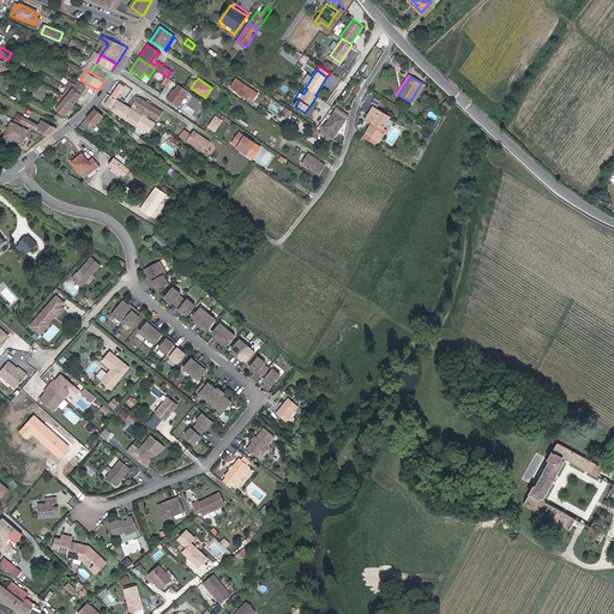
[(257,94),(235,78),(229,88),(247,100),(248,97),(252,100),(257,94)]
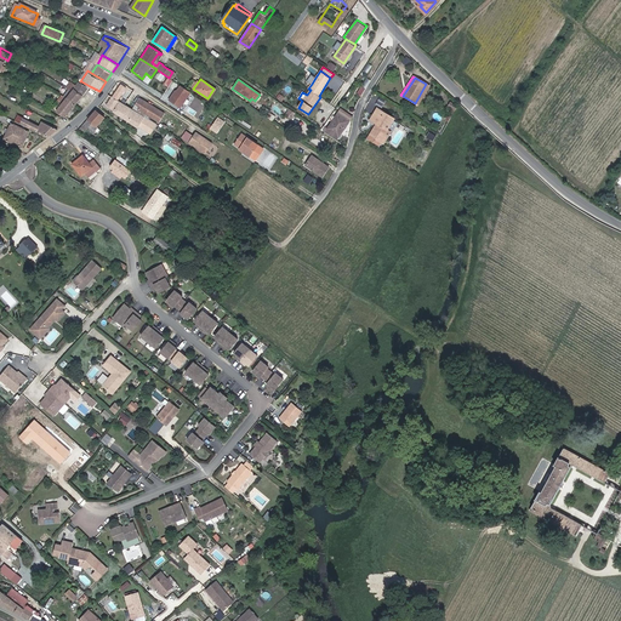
[(72,90),(67,97),(69,98),(70,98),(77,103),(90,86),(81,81),(79,85),(73,83),(68,89),(72,90)]
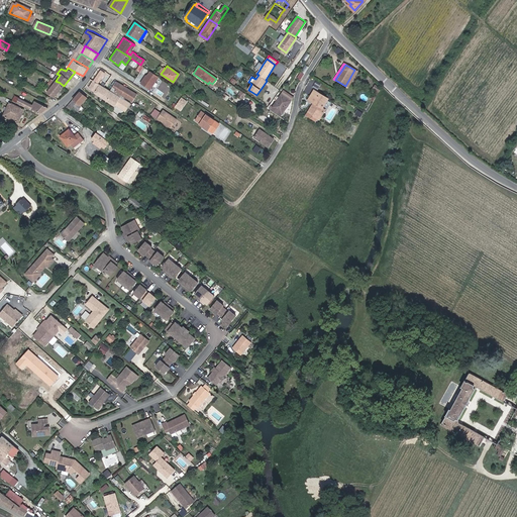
[(357,72),(354,70),(345,86),(347,87),(357,72)]
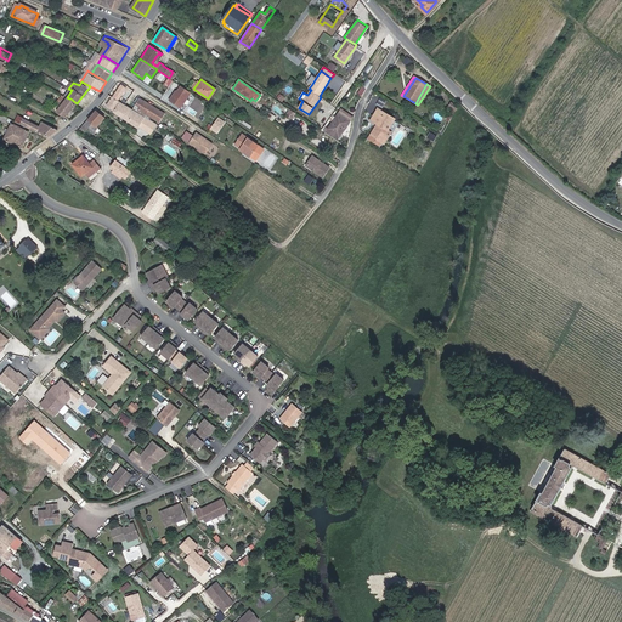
[(181,109),(191,94),(181,86),(176,95),(175,94),(169,101),(181,109)]
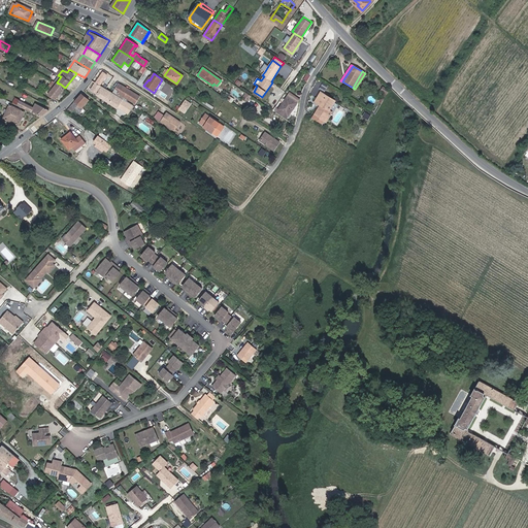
[(59,84),(57,83),(52,79),(47,85),(54,89),(52,93),(50,91),(48,93),(56,99),(65,88),(60,84),(59,84)]
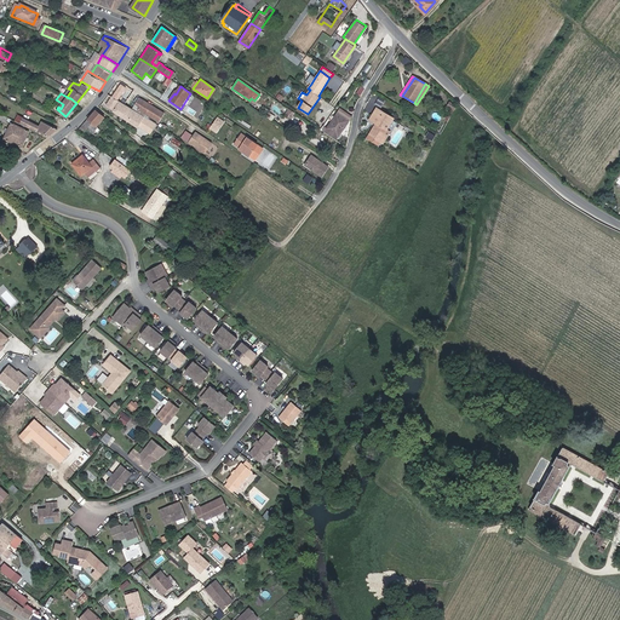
[(151,121),(132,109),(113,97),(107,104),(114,109),(113,110),(137,127),(138,125),(147,130),(151,121)]
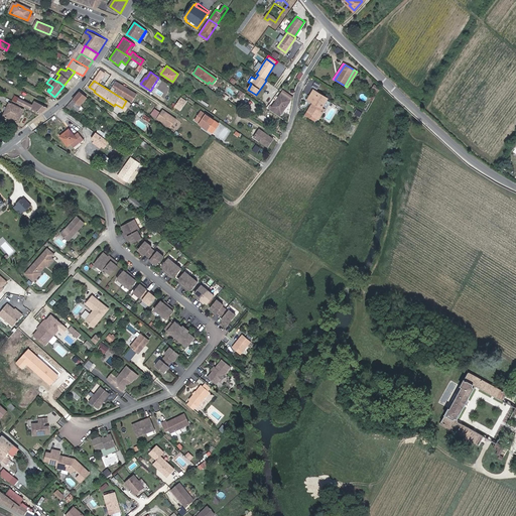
[(112,87),(110,91),(122,99),(123,97),(131,101),(135,95),(119,84),(116,89),(113,87),(112,87)]
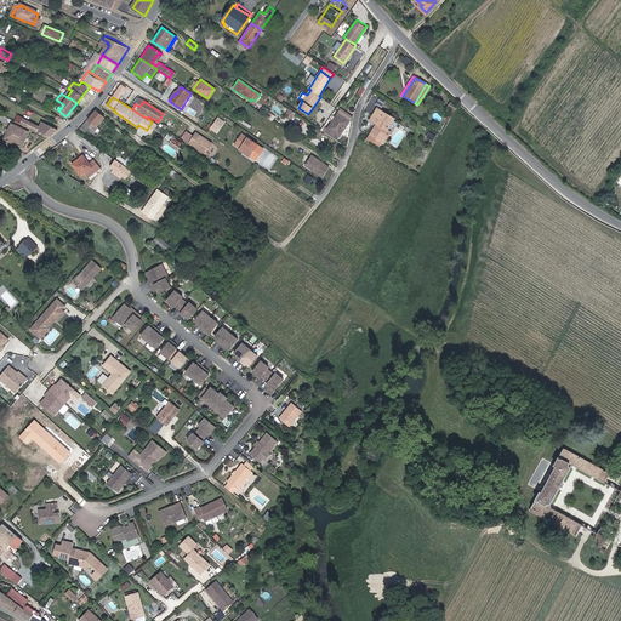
[(377,107),(374,114),(389,124),(394,118),(377,107)]
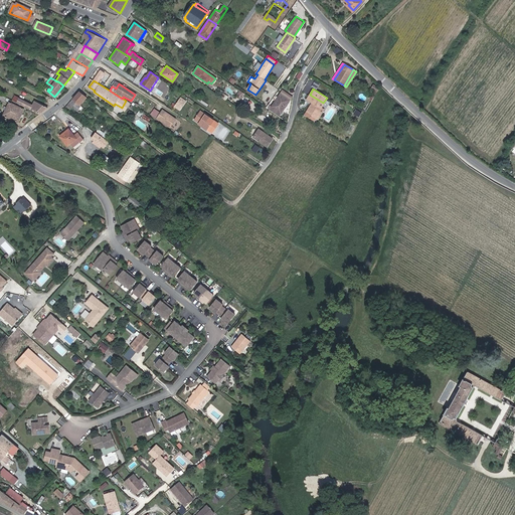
[(81,92),(76,97),(82,101),(87,96),(81,92)]
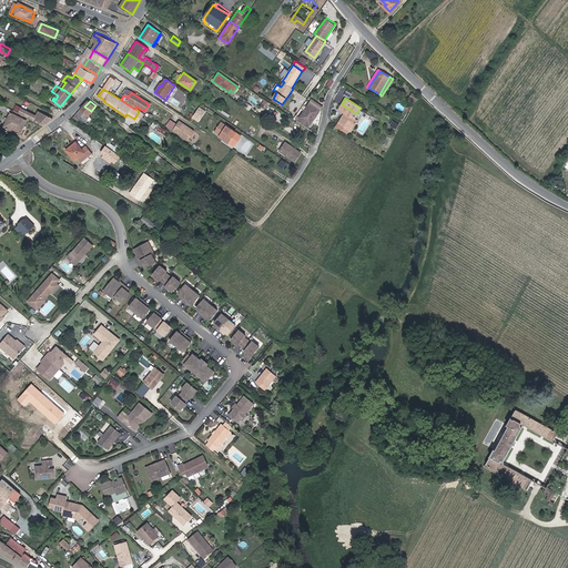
[(320,110),(310,103),(297,120),(307,127),(320,110)]
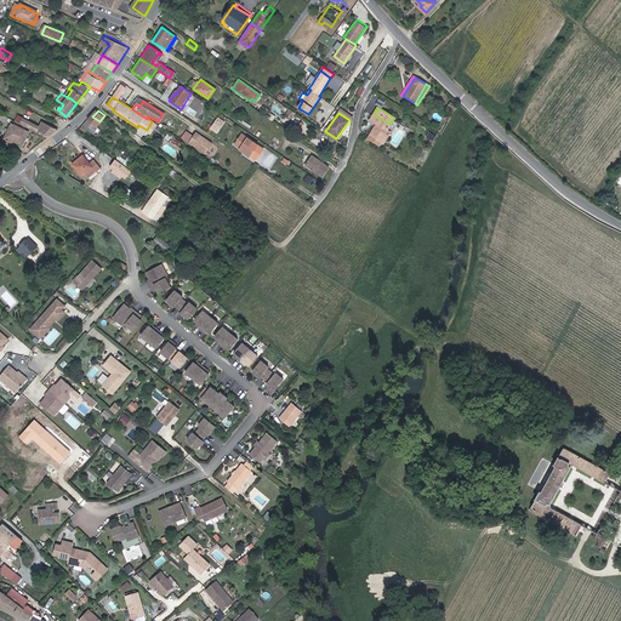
[(389,124),(374,114),(371,119),(377,123),(368,137),(375,141),(377,138),(381,141),(388,129),(387,129),(389,124)]
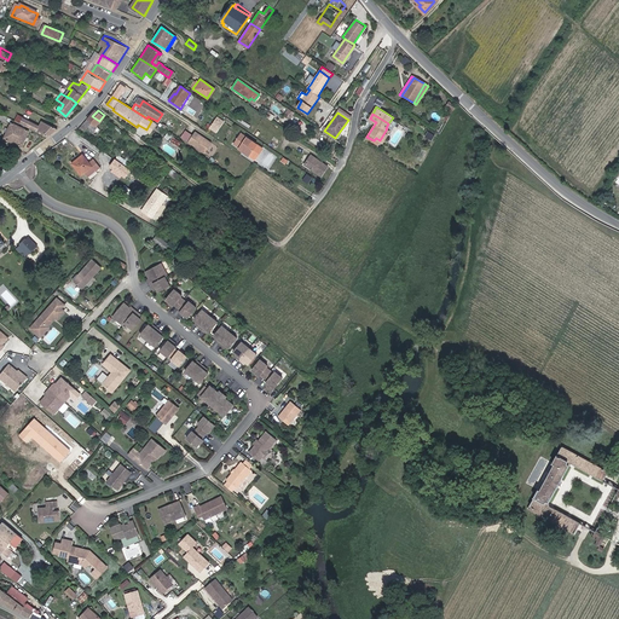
[(97,126),(99,121),(92,116),(85,125),(90,128),(93,123),(97,126)]
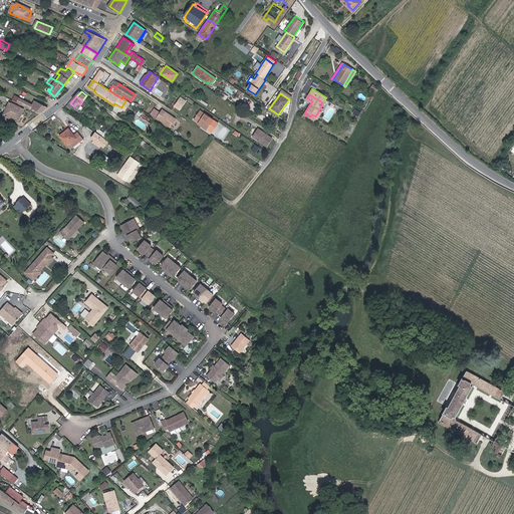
[(36,105),(20,97),(18,100),(43,112),(46,110),(39,100),(36,105)]
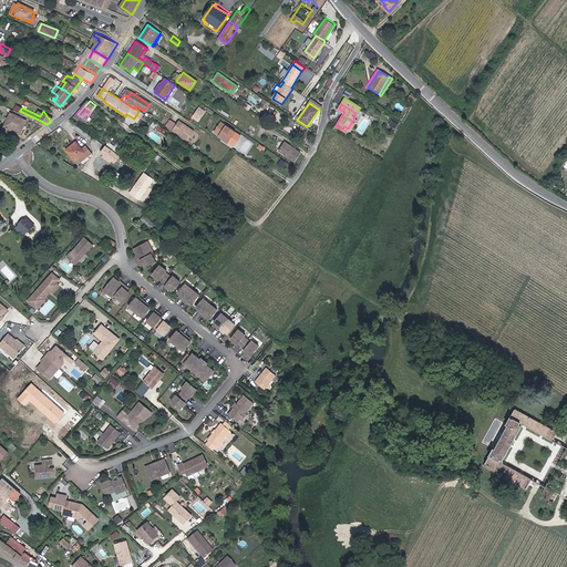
[(199,121),(206,111),(199,107),(194,116),(199,121)]
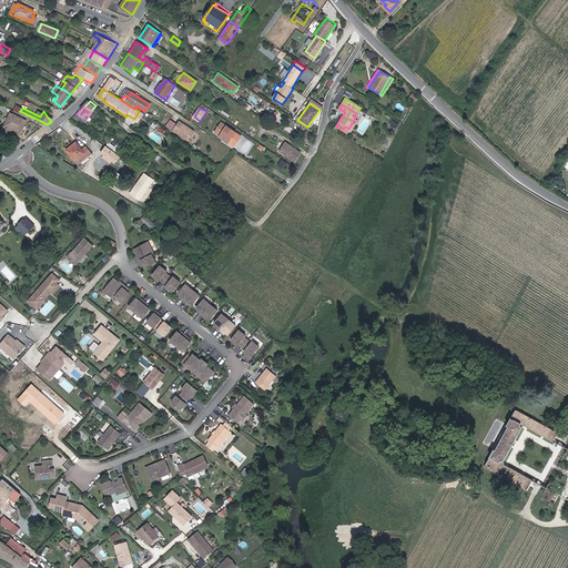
[(28,119),(12,112),(6,127),(21,133),(28,119)]
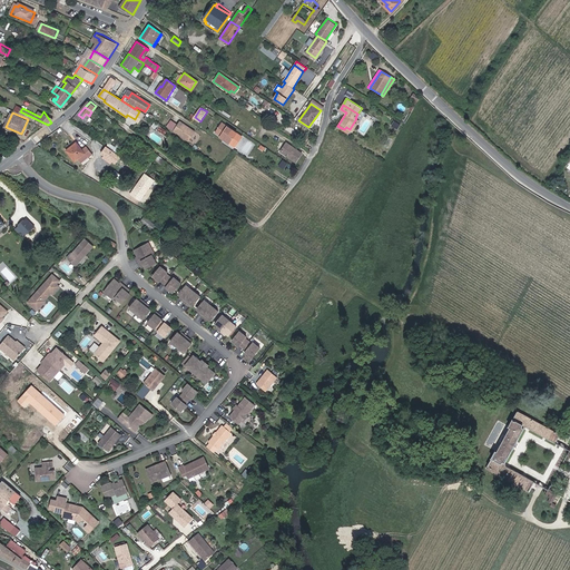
[(356,118),(350,129),(352,130),(359,120),(356,118)]
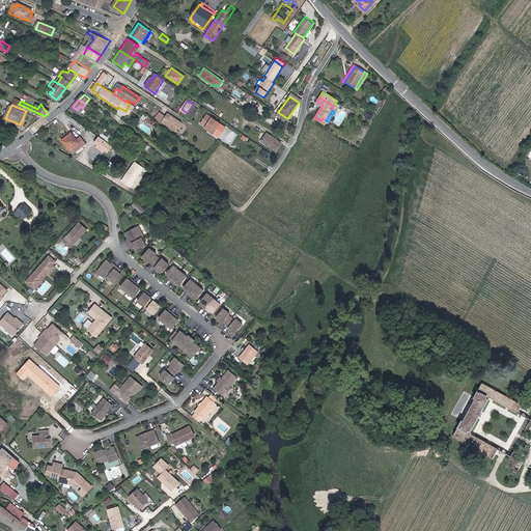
[(156,117),(161,121),(165,114),(160,111),(156,117)]
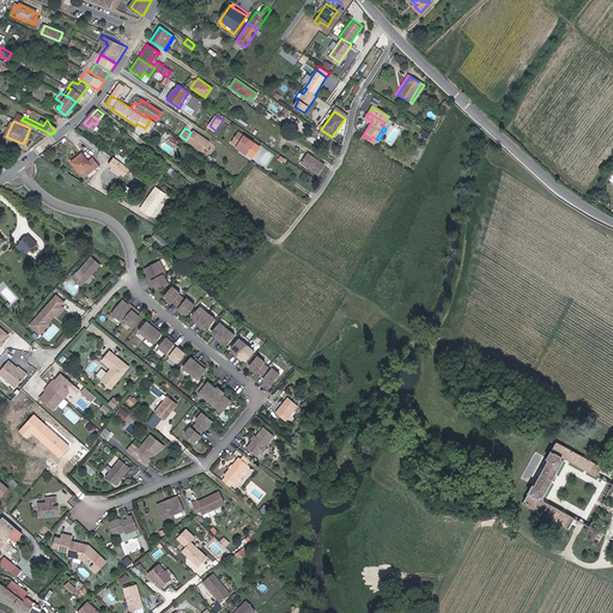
[(210,143),(193,132),(186,141),(202,152),(210,143)]
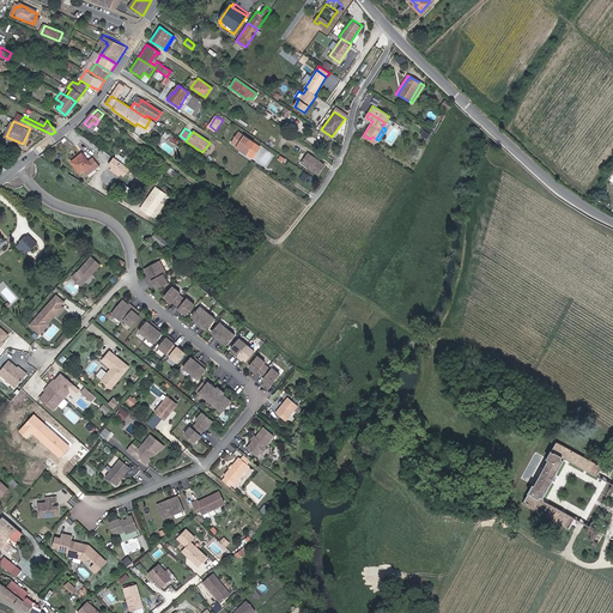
[(255,144),(240,133),(232,144),(248,153),(255,144)]
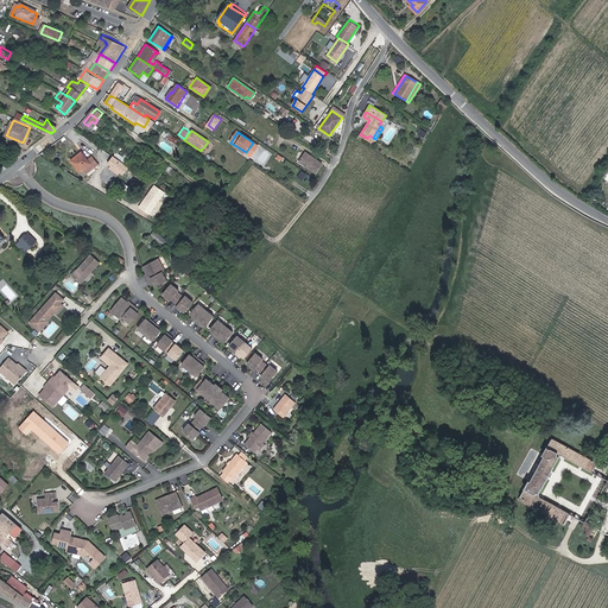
[(179,141),(168,134),(165,138),(177,146),(179,141)]
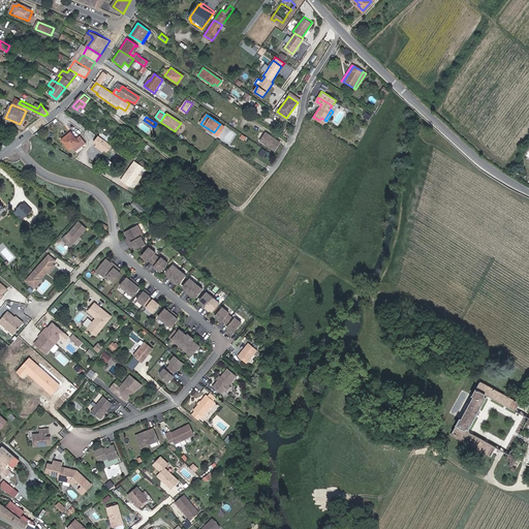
[(219,135),(224,127),(220,124),(214,132),(219,135)]
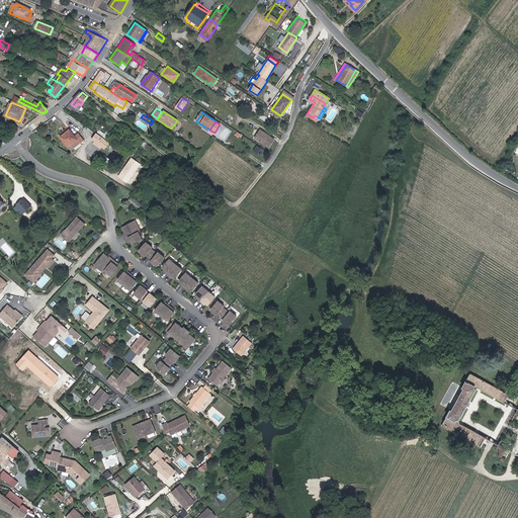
[(276,139),(260,128),(253,139),(269,149),(276,139)]
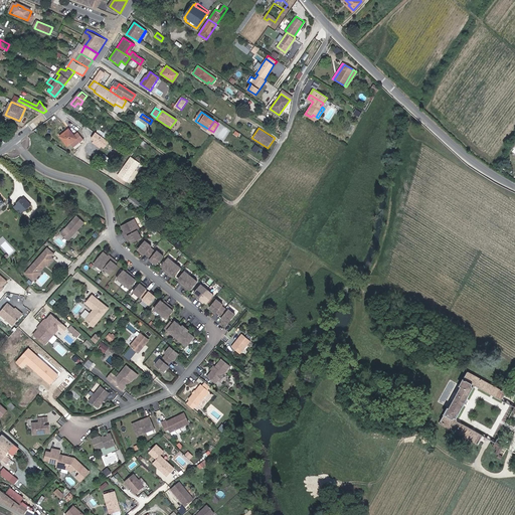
[(73,135),(68,129),(58,136),(66,146),(72,142),(74,144),(80,139),(76,133),(73,135)]
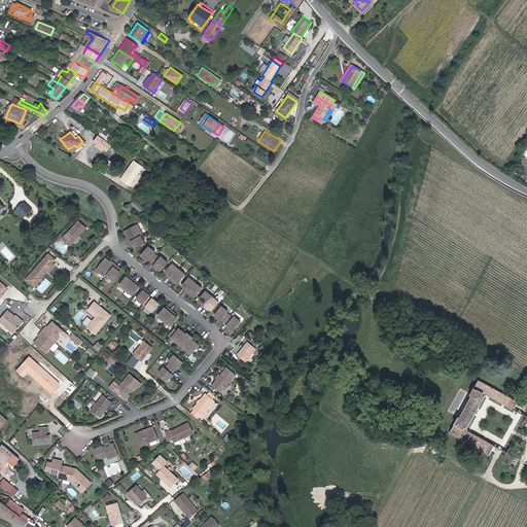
[(112,145),(99,136),(95,141),(108,151),(112,145)]
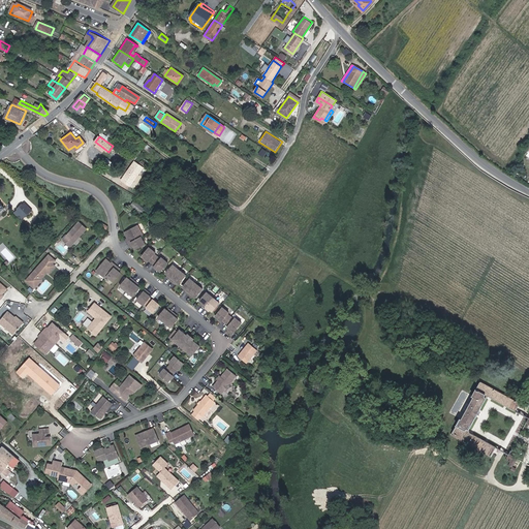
[(139,209),(127,198),(122,204),(132,212),(133,210),(135,212),(139,209)]
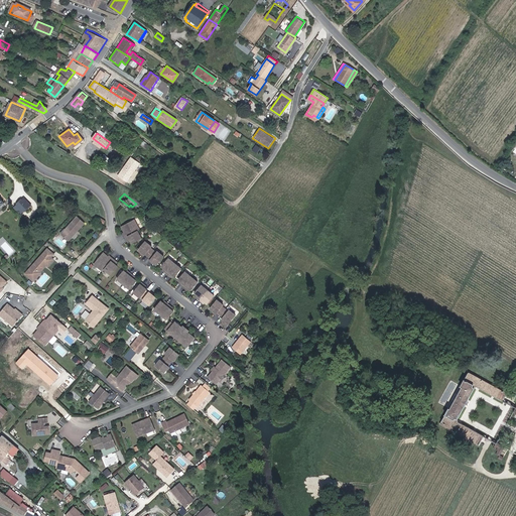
[(30,205),(22,197),(20,200),(28,207),(30,205)]
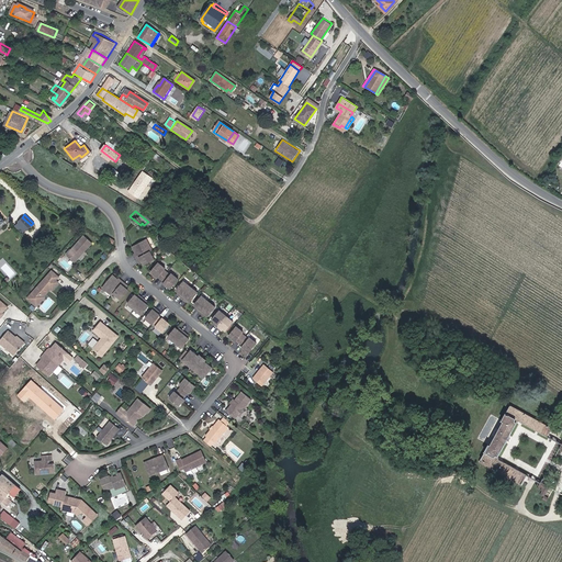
[(31,225),(22,217),(18,222),(26,229),(31,225)]
